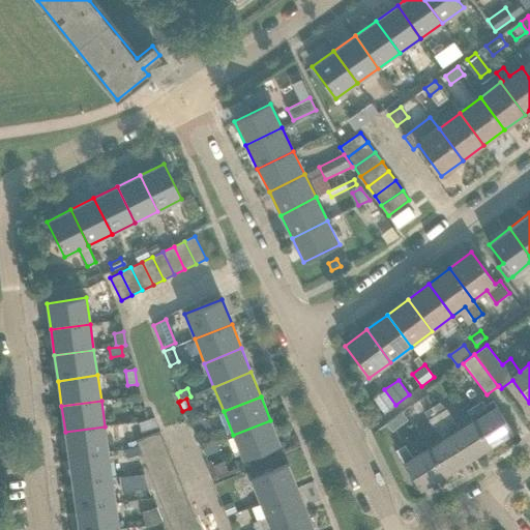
[(473,421),(490,447),(512,433),(496,407),(493,401),(486,405),(482,401),(467,411),(472,421),(473,421)]
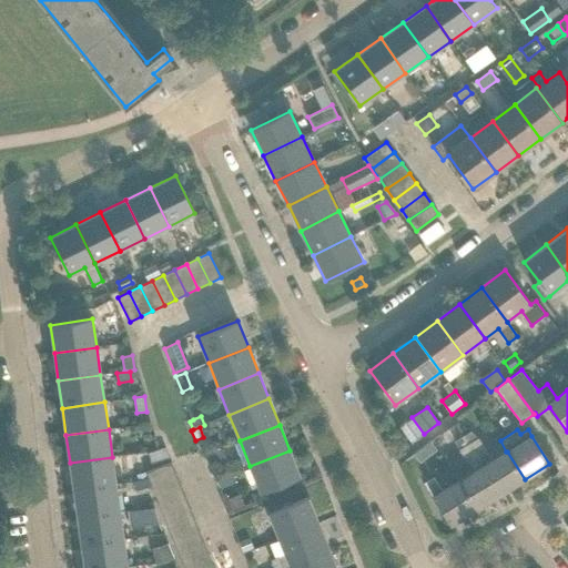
[(464,437),(468,444),(500,495),(525,479),(507,452),(506,452),(493,460),(478,438),(472,432),(464,437)]
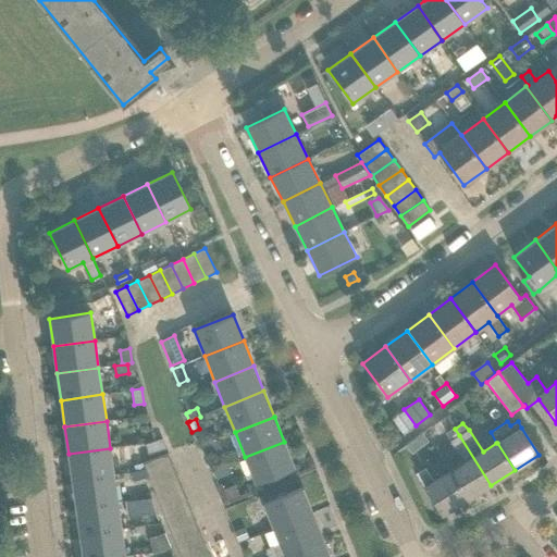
[(491,485),(459,435),(455,429),(446,434),(462,463),(449,472),(466,499),(491,485)]
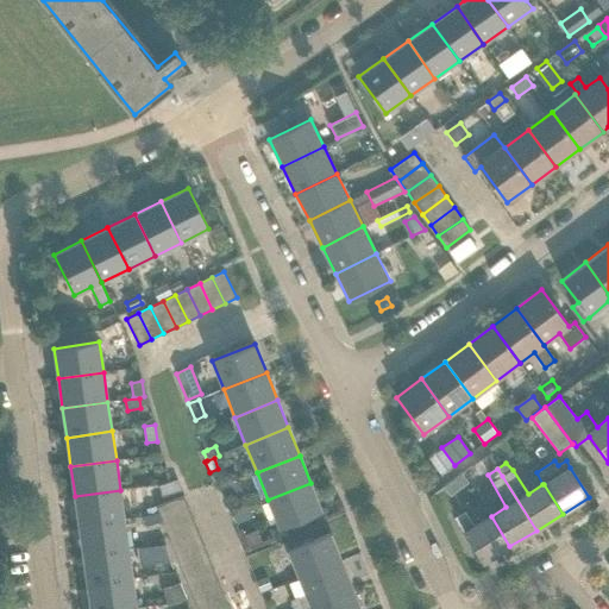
[(182,490),(179,479),(159,485),(162,496),(182,490)]
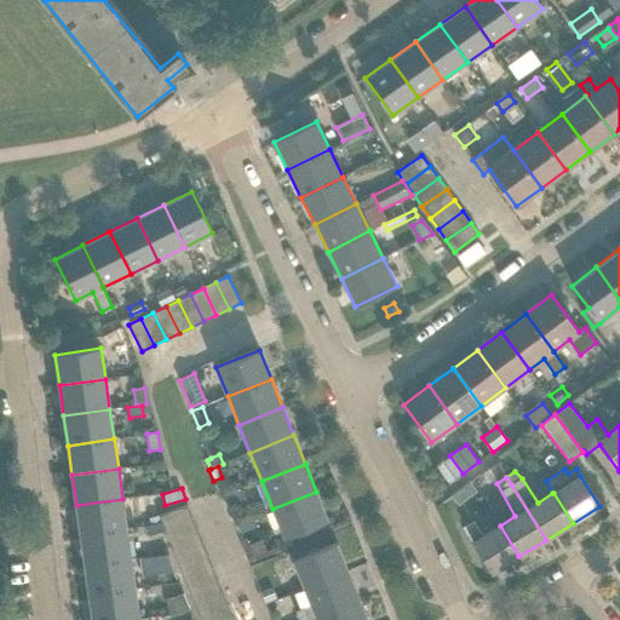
[(245,500),(241,489),(225,495),(229,506),(245,500)]
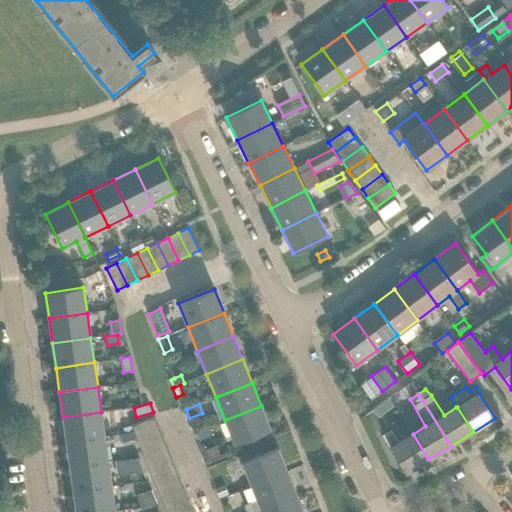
[(378,418),(385,412),(379,404),(372,409),(378,418)]
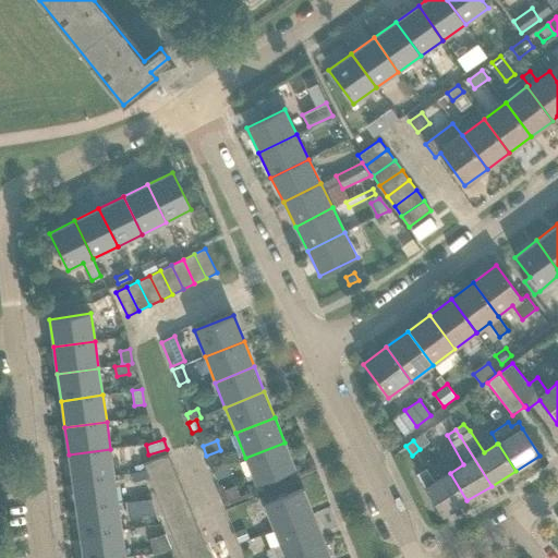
[(295,469),(284,443),(245,458),(256,484),(295,469)]
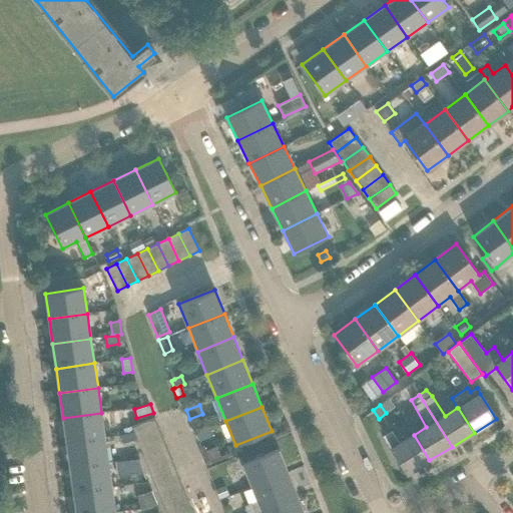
[(104,438),(101,413),(63,418),(66,443),(104,438)]
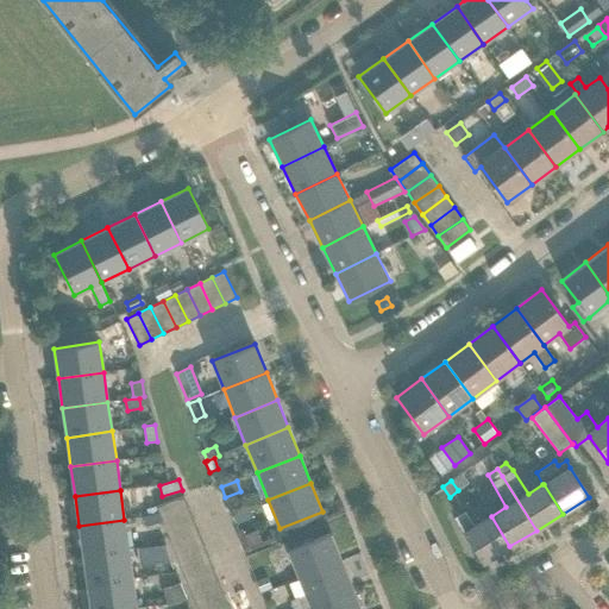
[(157,508),(162,520),(189,509),(184,496),(157,508)]
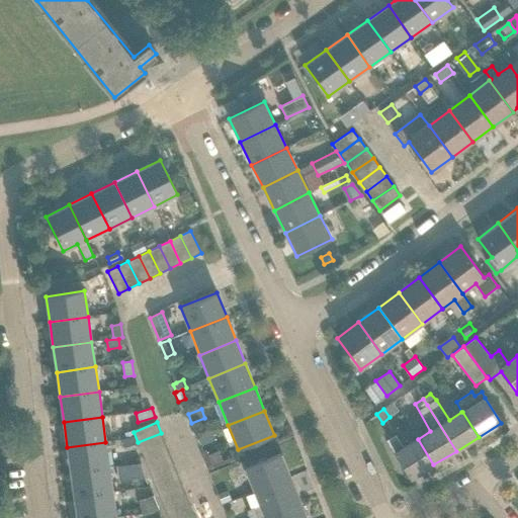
[(216,441),(211,431),(197,437),(200,446),(216,441)]
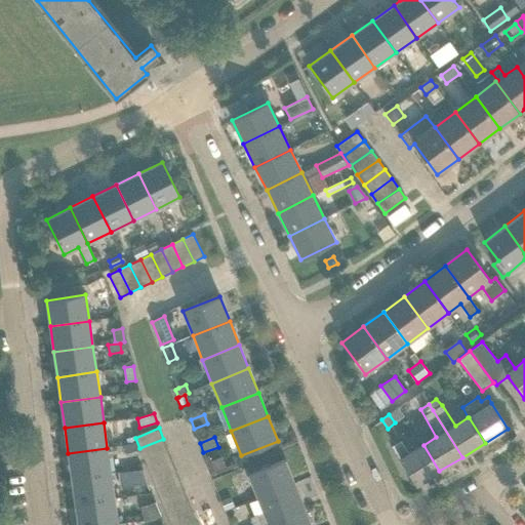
[(163,439),(139,448),(144,458),(167,449),(163,439)]
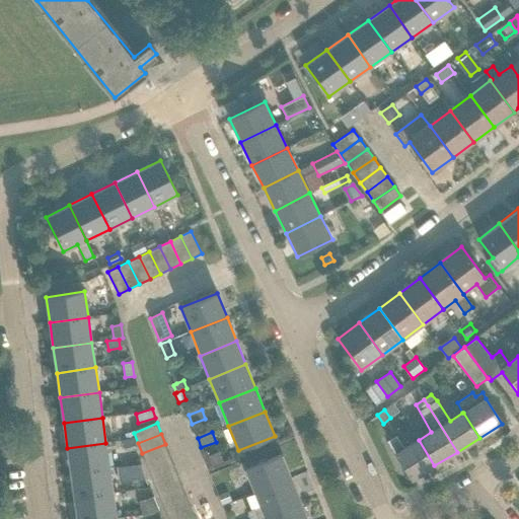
[(412,479),(434,465),(419,440),(404,449),(396,436),(388,442),(396,454),(395,454),(412,479)]
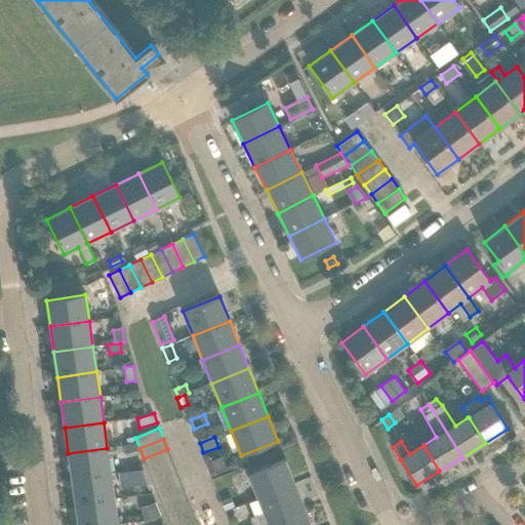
[(138,450),(136,442),(135,442),(128,444),(124,445),(126,453),(138,450)]
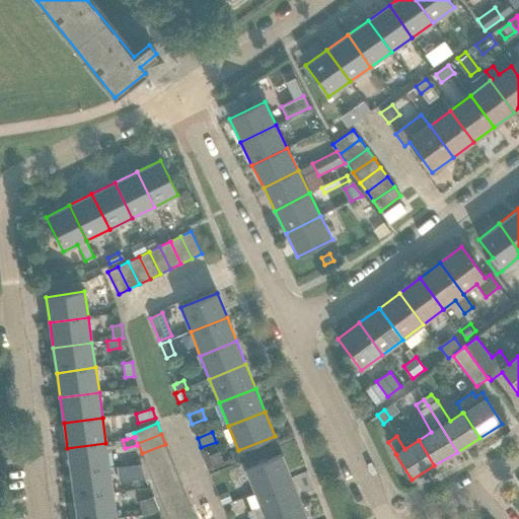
[(109,467),(105,443),(67,448),(71,473),(109,467)]
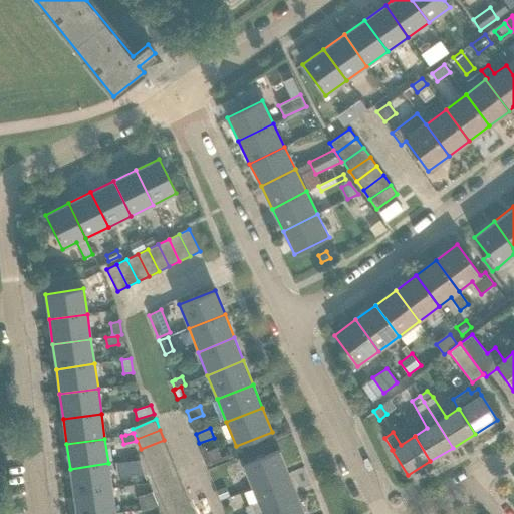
[(164,440),(141,449),(146,460),(169,451),(164,440)]
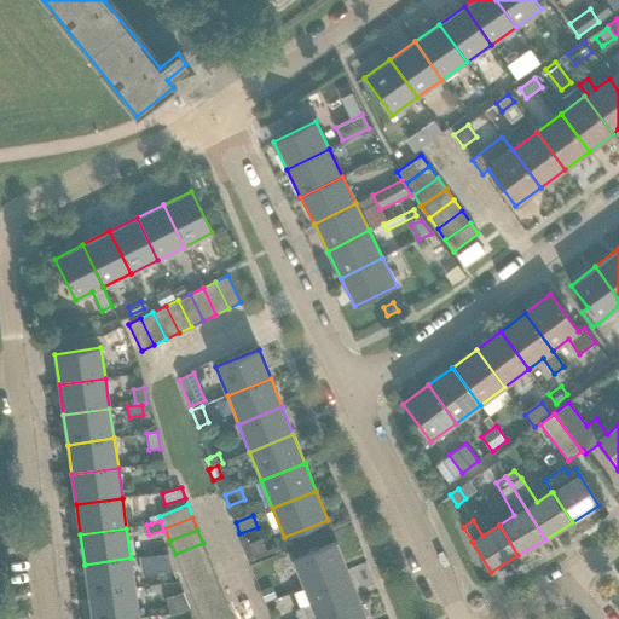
[(252,555),(265,550),(261,539),(248,544),(252,555)]
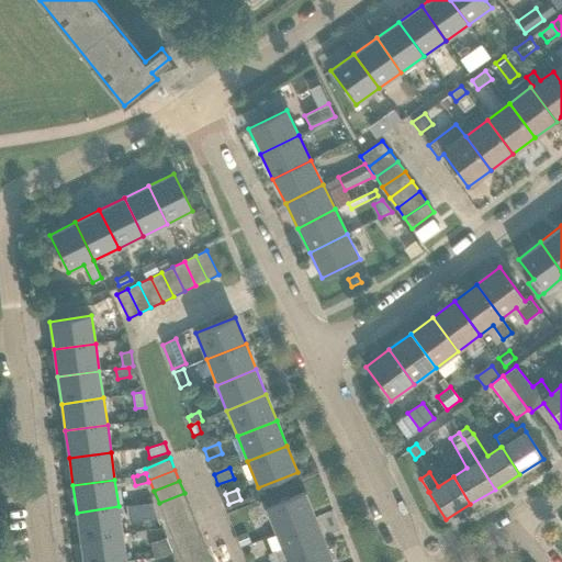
[(267,509),(276,534),(315,518),(305,492),(267,509)]
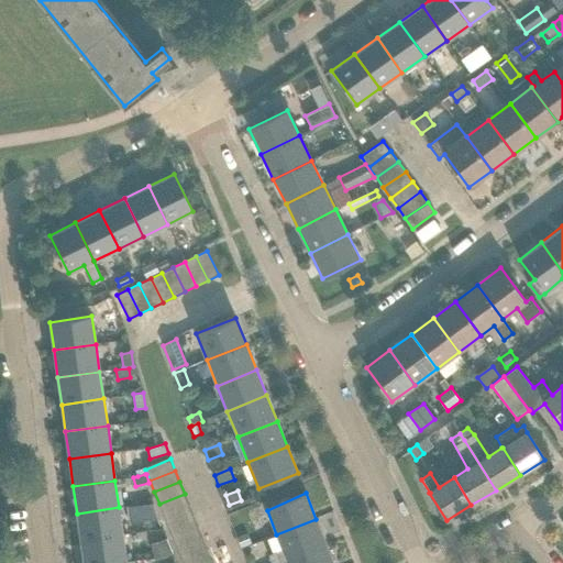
[(185,494),(159,504),(164,515),(189,505),(185,494)]
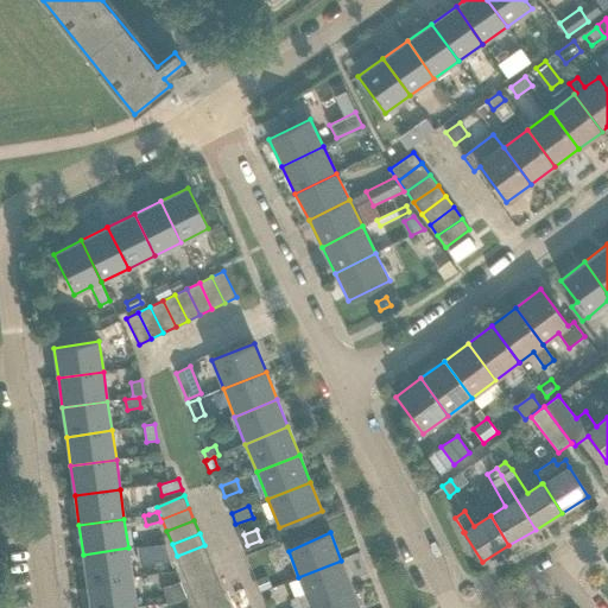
[(204,545),(177,556),(182,569),(209,558),(204,545)]
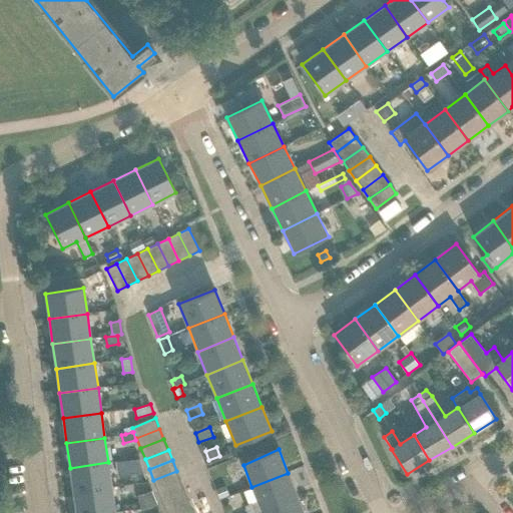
[(111,487),(108,462),(70,468),(73,493),(111,487)]
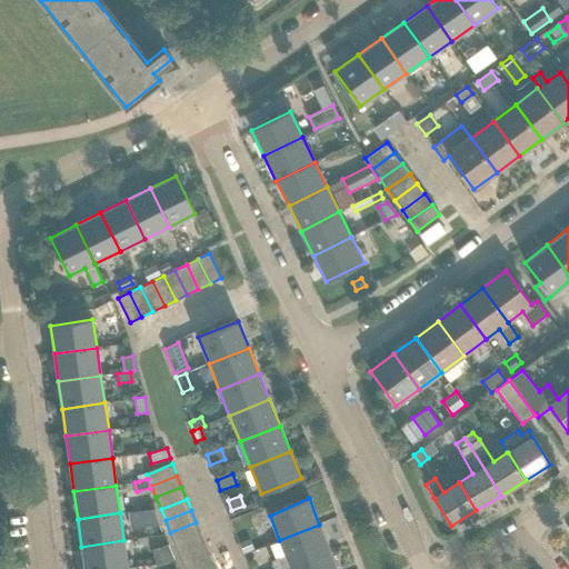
[(246,531),(240,516),(230,520),(236,535),(246,531)]
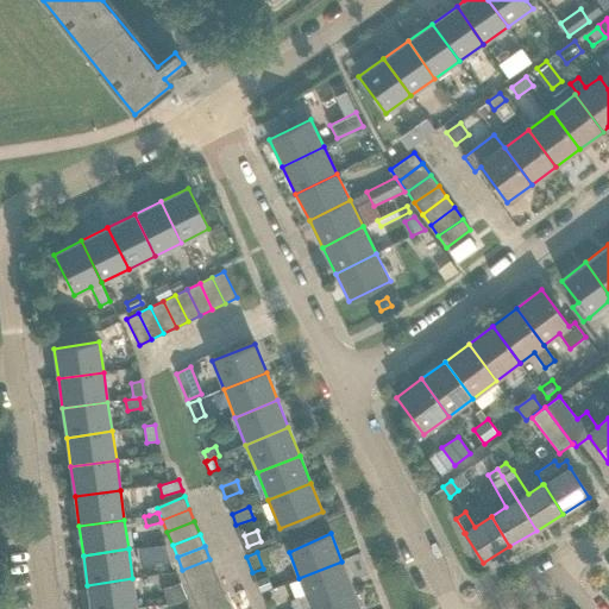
[(209,559),(182,570),(187,582),(214,571),(209,559)]
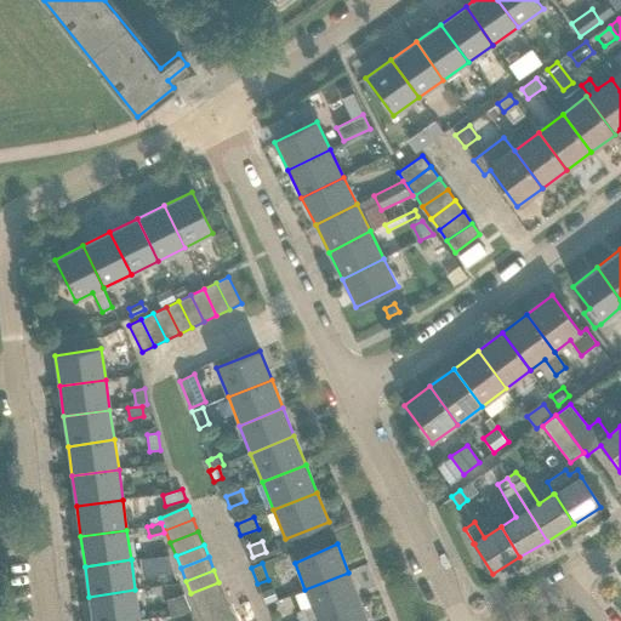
[(348,573),(305,590),(312,607),(297,613),(300,620),(308,620),(317,619),(360,600),(348,573)]
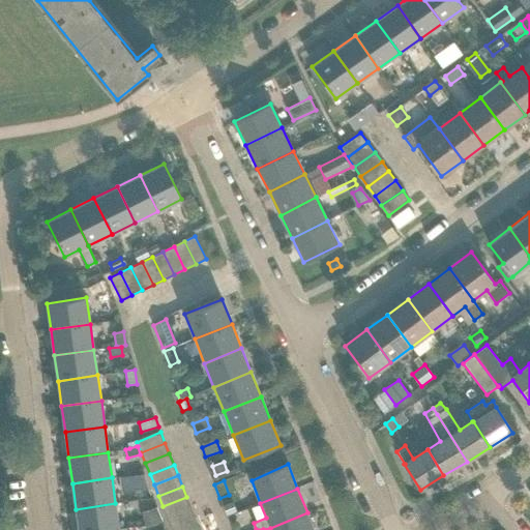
[(186,497),(163,506),(167,518),(192,508),(186,497)]
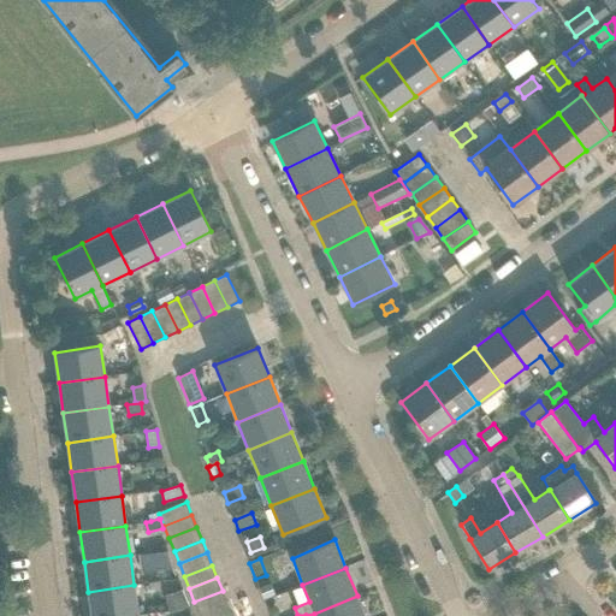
[(88,592),(92,615),(130,615),(138,615),(134,585),(88,592)]
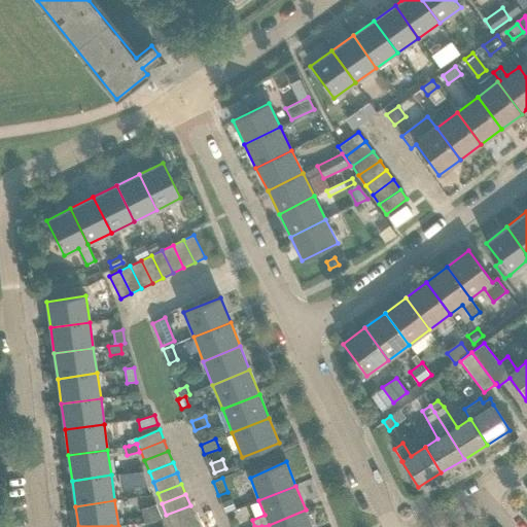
[(146,508),(152,522),(162,519),(155,504),(146,508)]
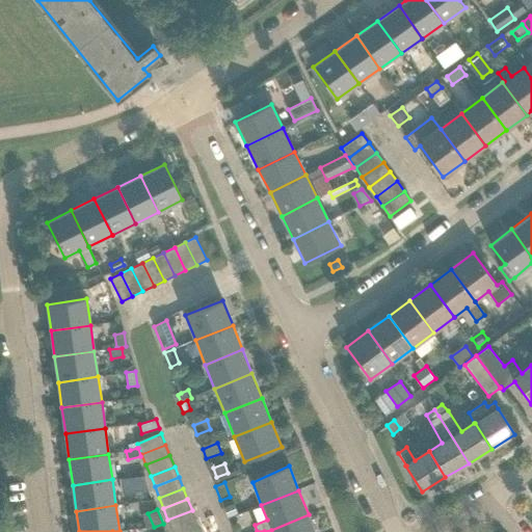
[(192,510),(167,520),(171,530),(196,521),(192,510)]
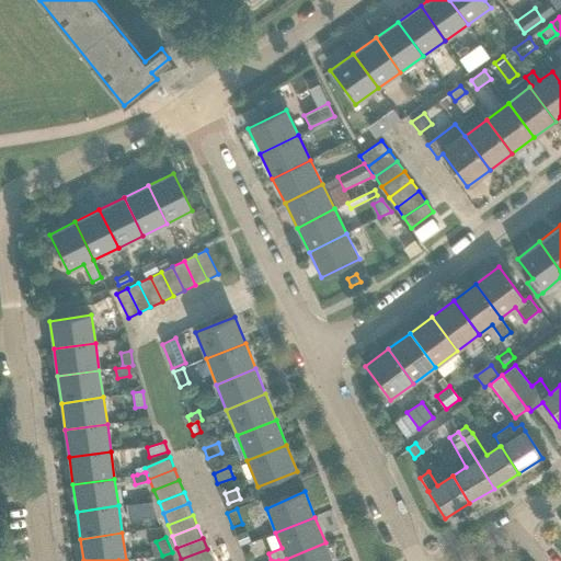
[(332,560),(325,542),(286,559),(286,560),(332,560)]
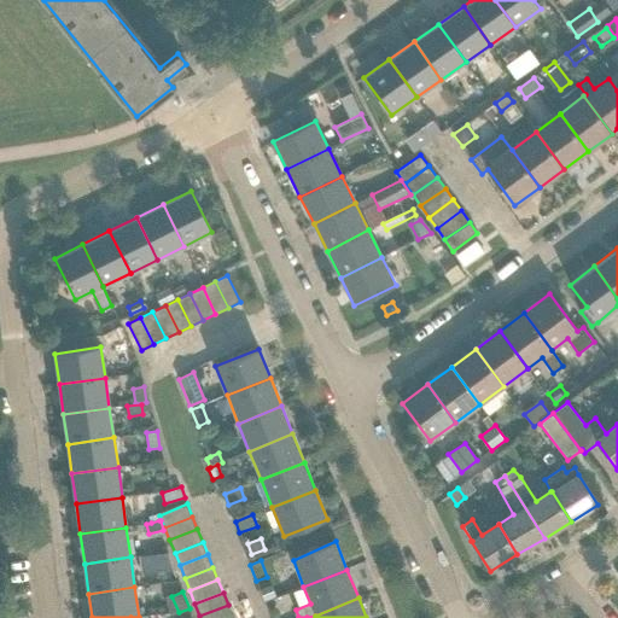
[(228,605),(199,616),(200,617),(231,617),(233,617),(228,605)]
